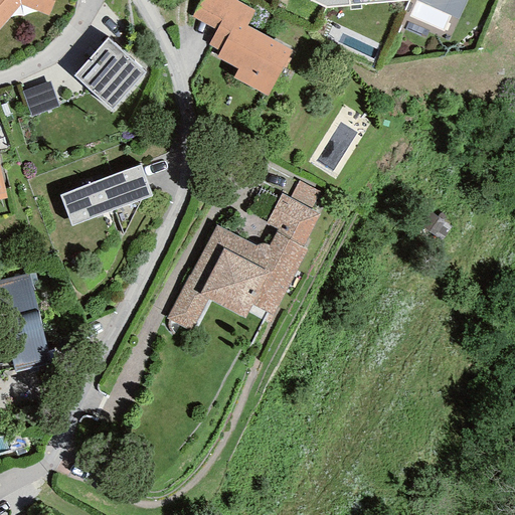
[(0,0),(0,28),(19,5),(48,15),(54,0),(0,0)]
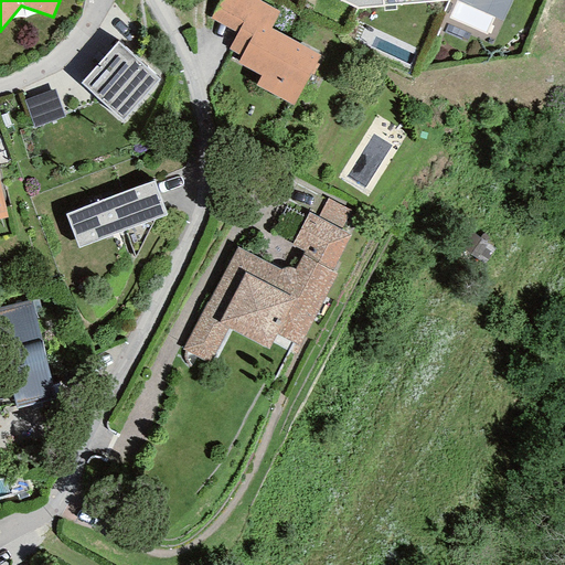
[(219,0),(210,18),(236,32),(253,0),(219,0)]
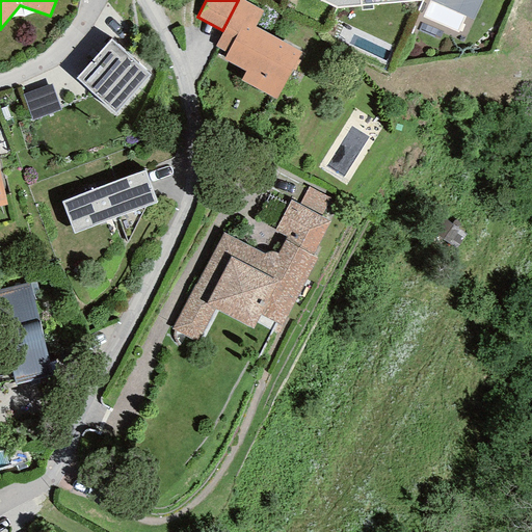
[(275,99),(300,52),(255,27),(263,10),(243,0),(238,0),(222,30),(214,47),(228,53),(223,59),(244,71),(240,80),(275,99)]
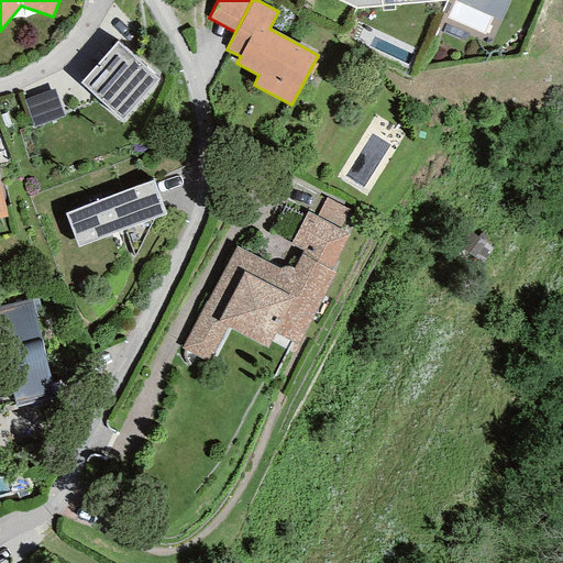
[(456,0),(500,21),(509,0),(456,0)]
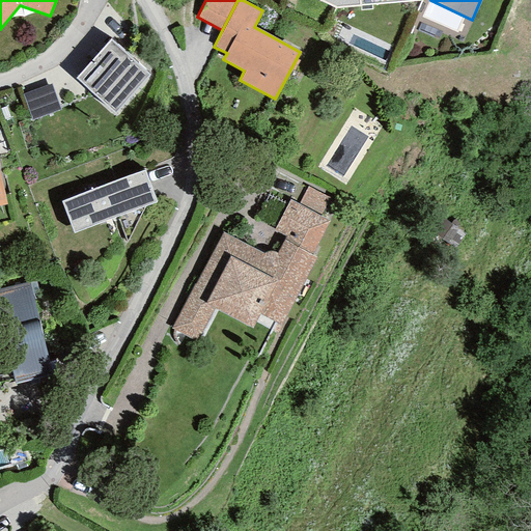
[(150,75),(110,38),(75,78),(114,114),(150,75)]
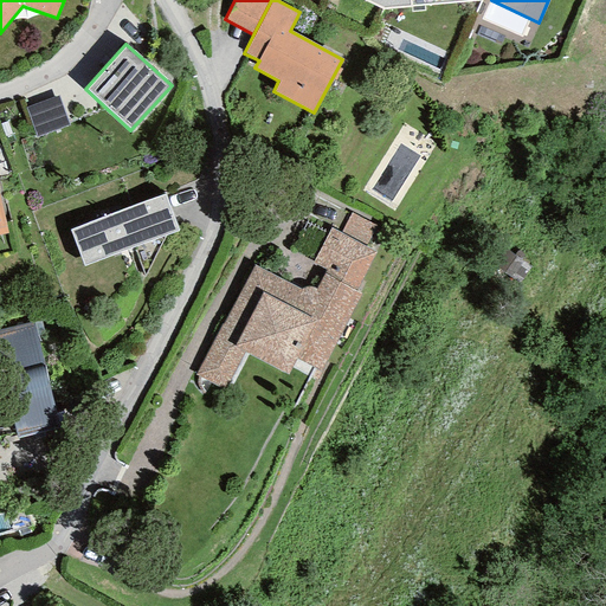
[(58,96),(26,108),(37,136),(69,124),(58,96)]
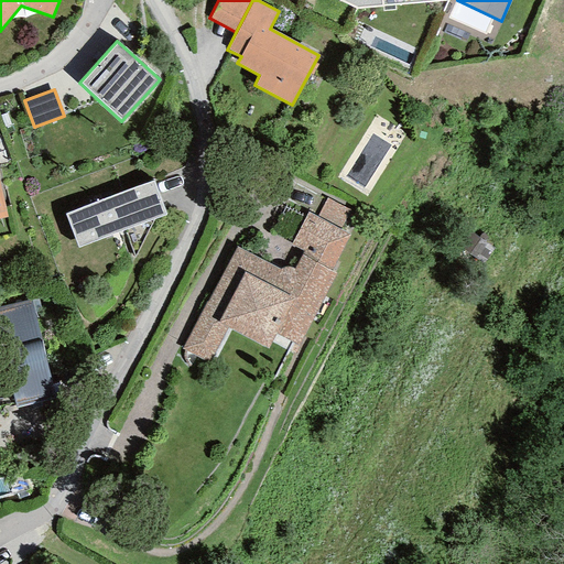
[(153,181),(65,215),(77,248),(166,215),(153,181)]
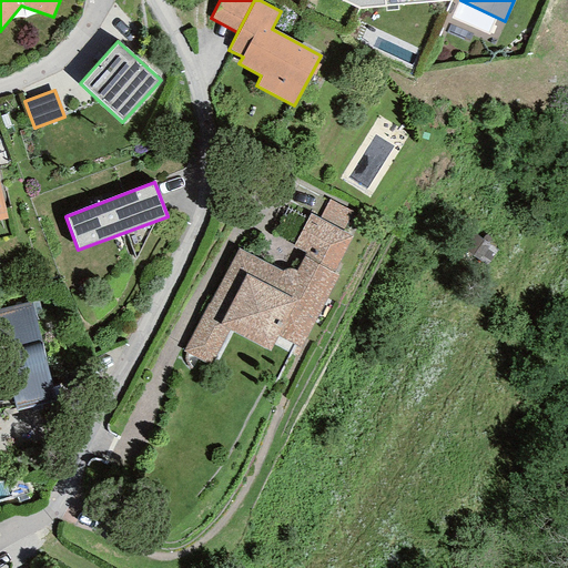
[(318,219),(343,232),(353,212),(328,200),(318,219)]
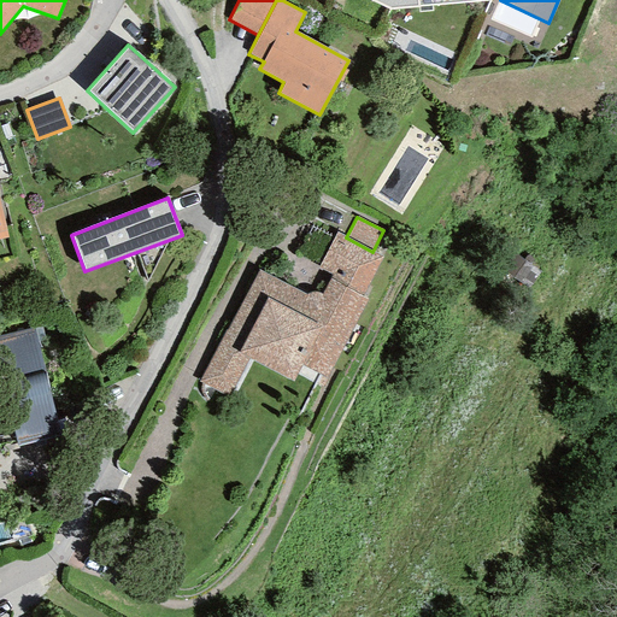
[(258,271),(198,382),(229,398),(250,359),(293,381),(301,365),(328,378),(368,299),(363,295),(382,257),(372,252),(346,238),(338,231),(318,268),(331,275),(322,294),(318,293),(315,292),(310,293),(307,294),(306,295),(258,271)]
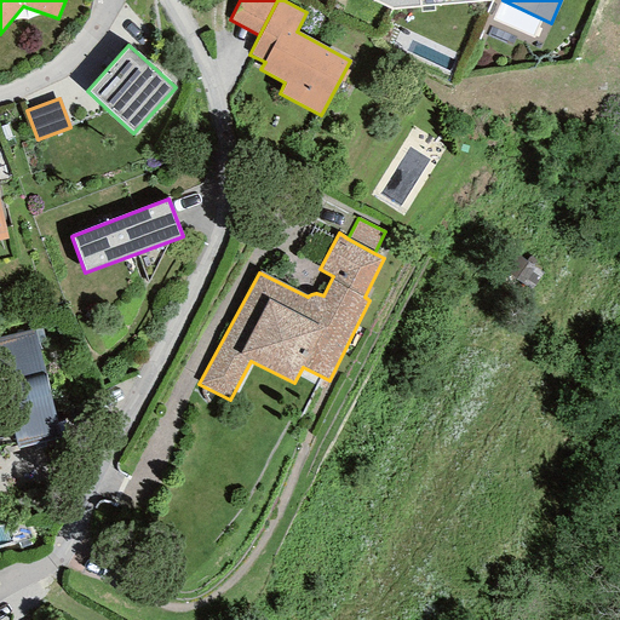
[(0,338),(0,377),(17,448),(59,438),(34,331),(0,338)]
